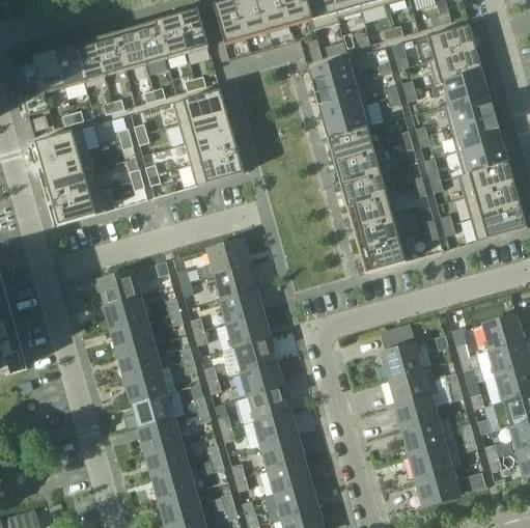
[(228,0),(214,4),(225,44),(247,37),(236,0),(228,0)]
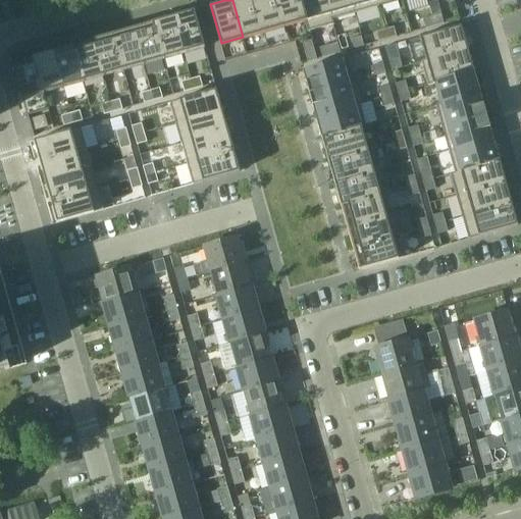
[(232,0),(243,37),(245,37),(263,32),(254,0),(232,0)]
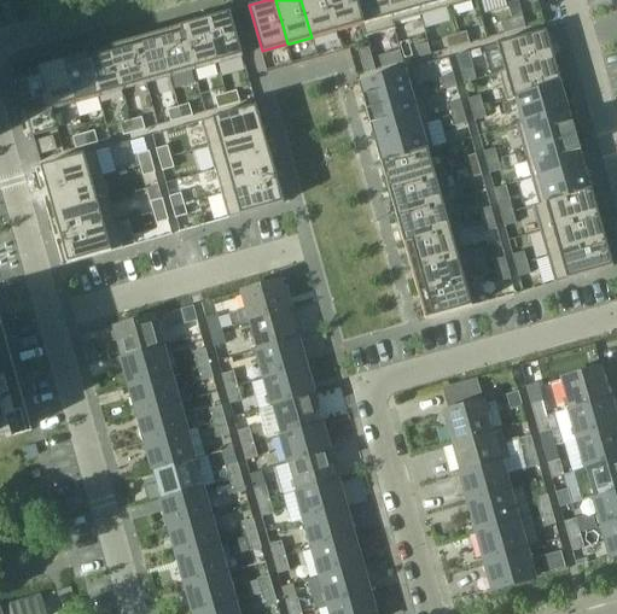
[(301,0),(312,37),(315,36),(337,30),(329,0),(301,0)]
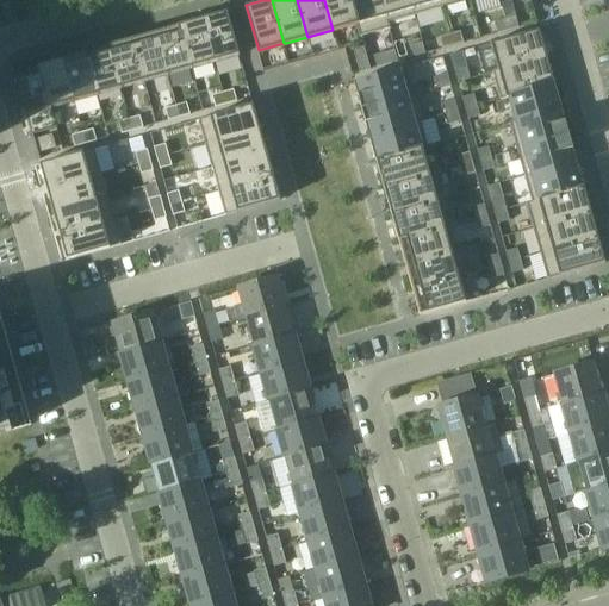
[(324,0),(333,30),(340,27),(355,23),(358,23),(350,0),(324,0)]
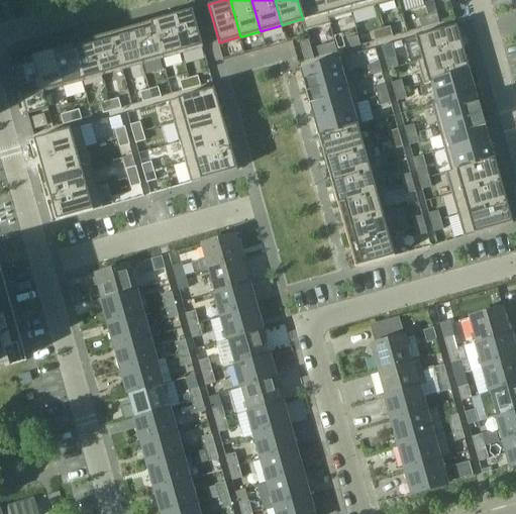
[(297,0),(303,19),(301,19),(304,28),(329,21),(328,16),(327,17),(322,0),(297,0)]
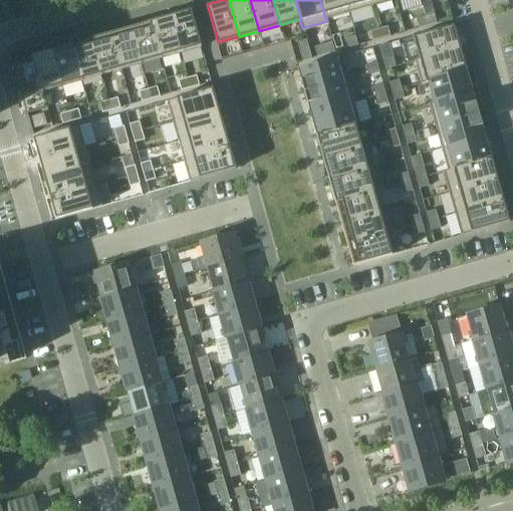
[(320,0),(325,17),(326,16),(348,10),(345,0),(320,0)]
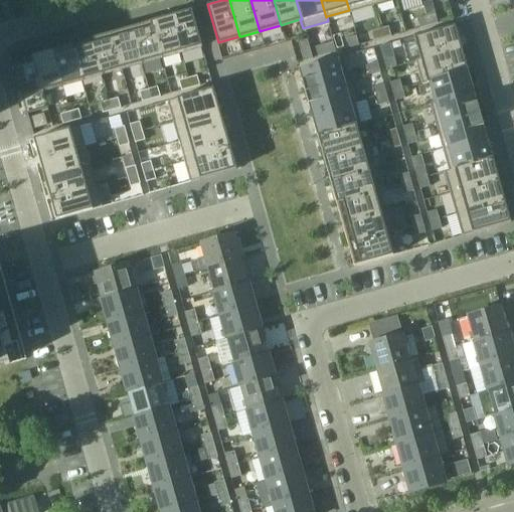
[(346,0),(349,10),(372,3),(371,0),(346,0)]
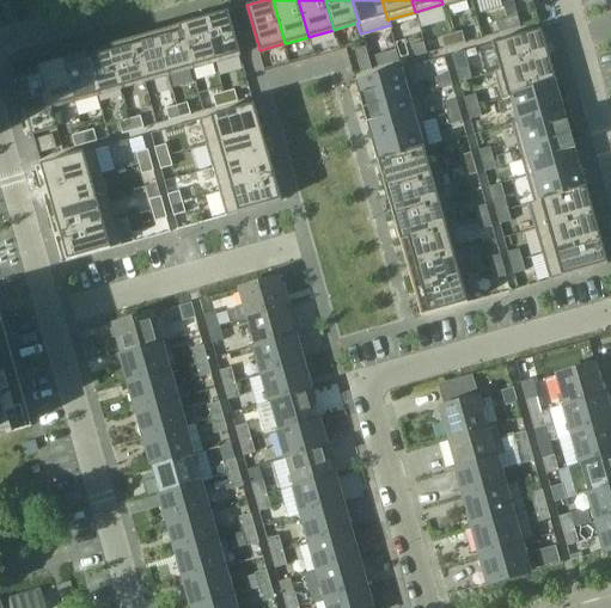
[(226,11),(201,17),(214,61),(238,54),(226,11)]
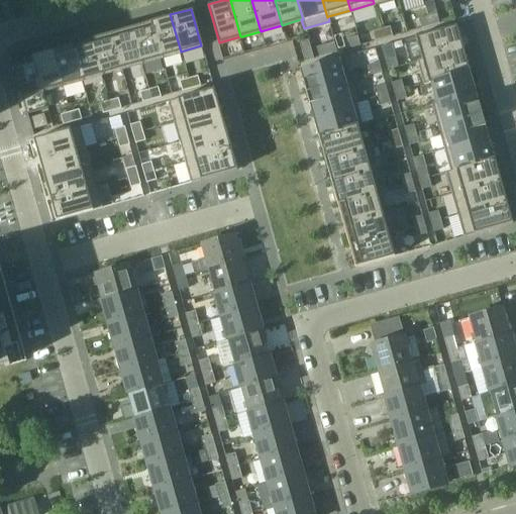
[(436,11),(427,13),(430,23),(439,21),(436,11)]
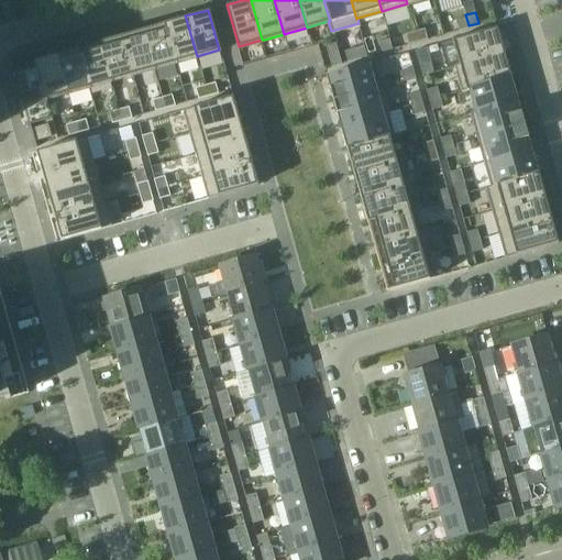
[(465,14),(455,18),(459,29),(469,25),(465,14)]
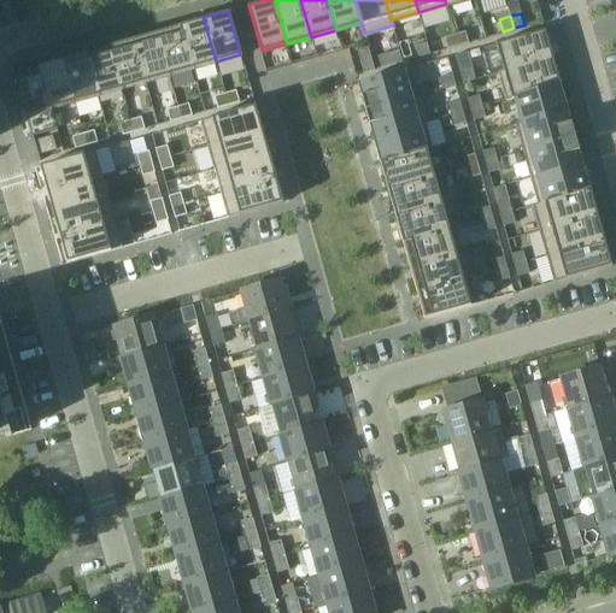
[(203,17),(180,24),(192,68),(216,62),(203,17)]
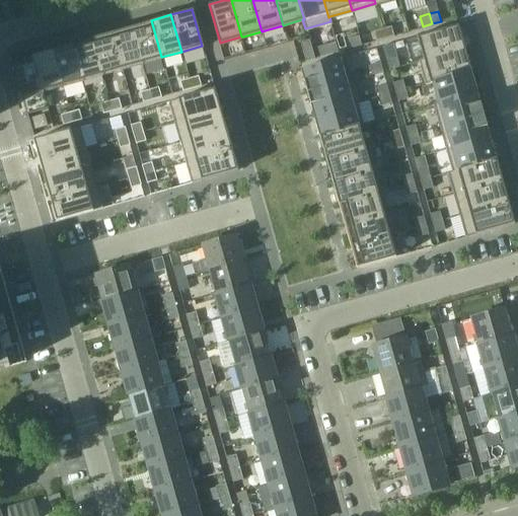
[(151,20),(131,25),(141,63),(161,57),(151,20)]
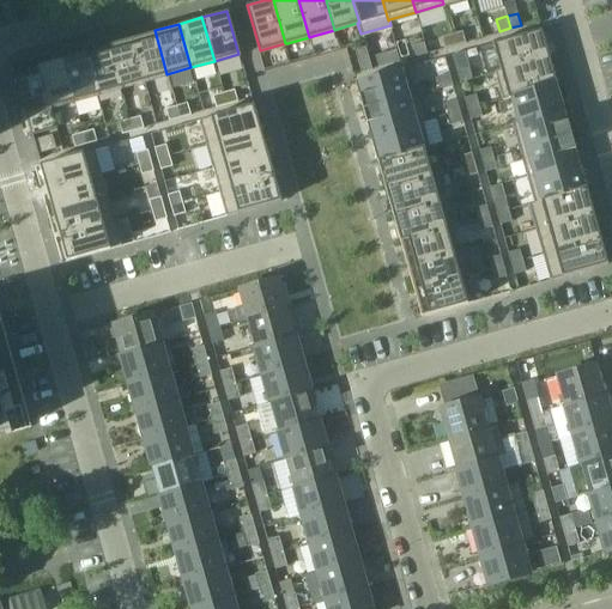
[(491,41),(478,44),(486,72),(494,69),(500,68),(549,54),(540,26),(491,41)]
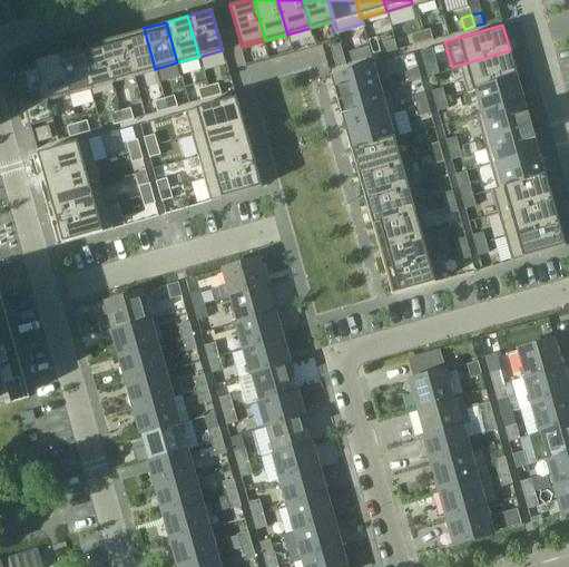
[(430,27),(420,29),(423,40),(433,38),(430,27)]
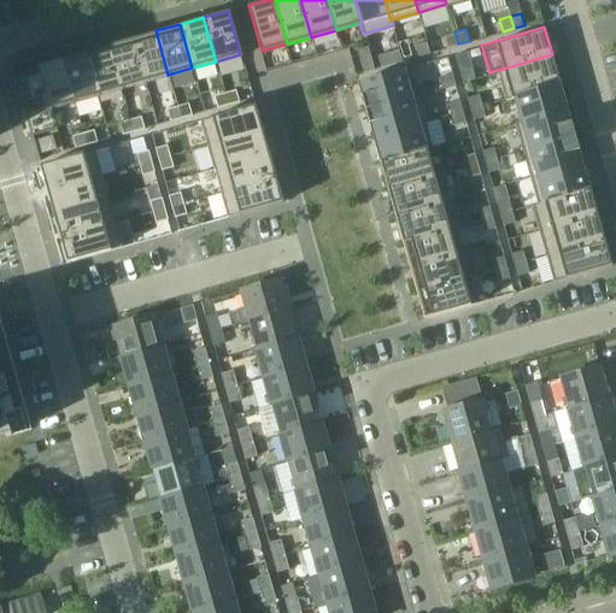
[(156,30),(133,37),(145,81),(168,75),(156,30)]
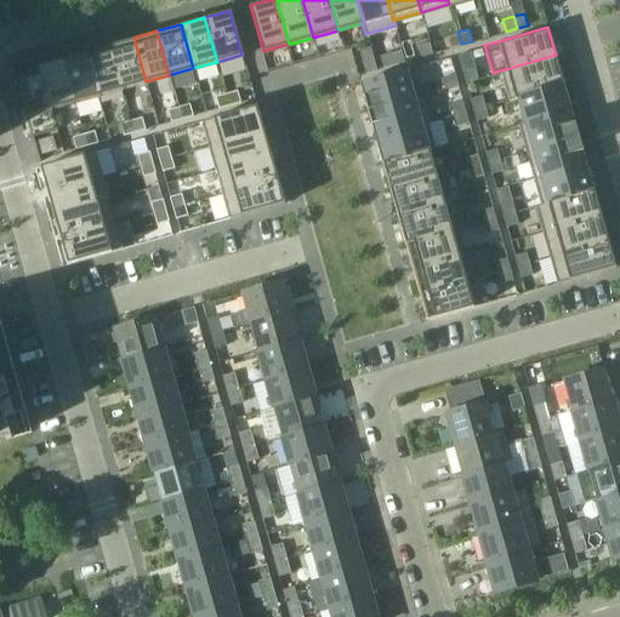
[(458,32),(447,35),(449,47),(461,44),(458,32)]
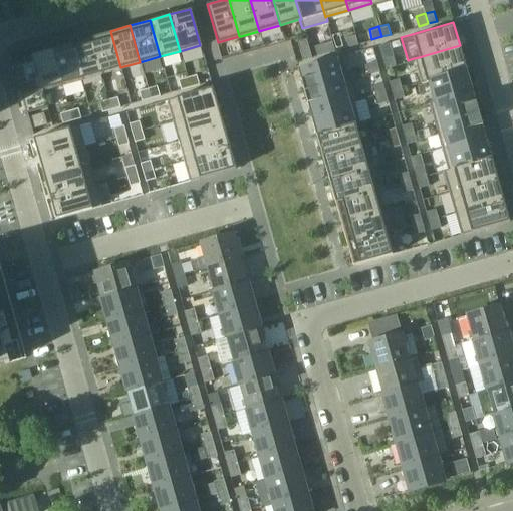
[(110,31),(90,36),(100,72),(120,67),(110,31)]
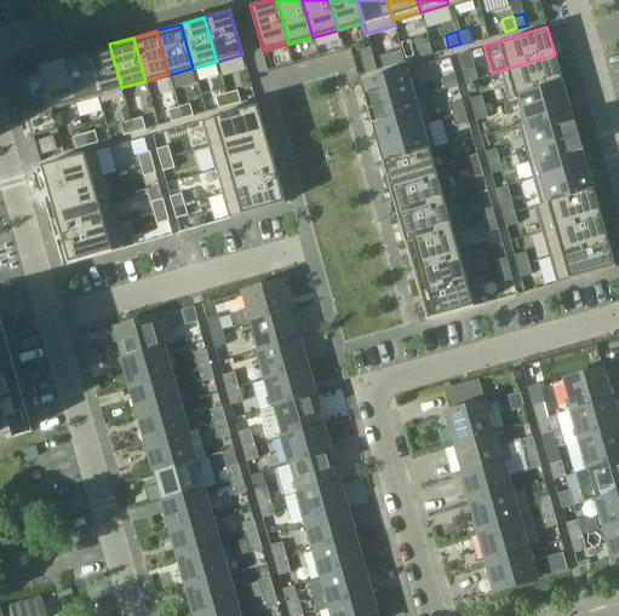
[(429,40),(418,42),(420,55),(433,52),(429,40)]
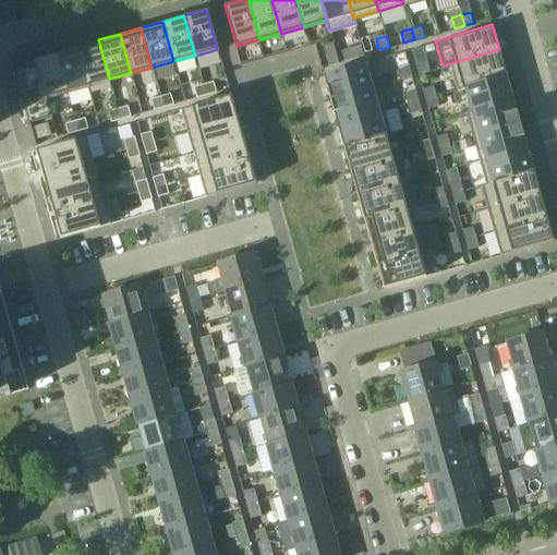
[(98,39),(76,46),(87,85),(109,79),(98,39)]
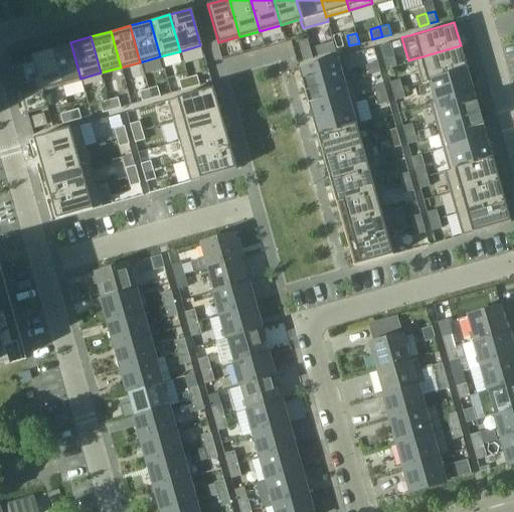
[(307,36),(298,38),(300,48),(310,46),(307,36)]
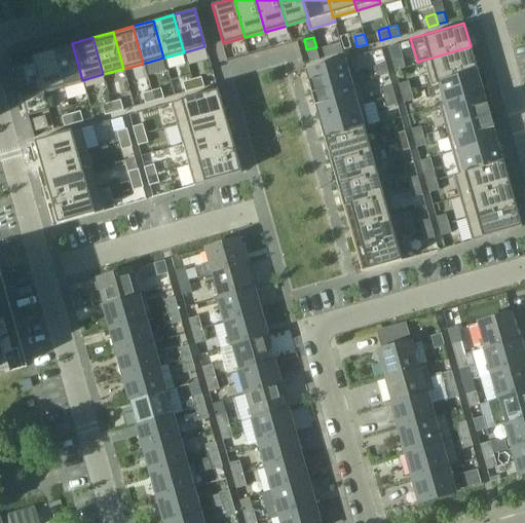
[(340,40),(330,43),(333,53),(342,50),(340,40)]
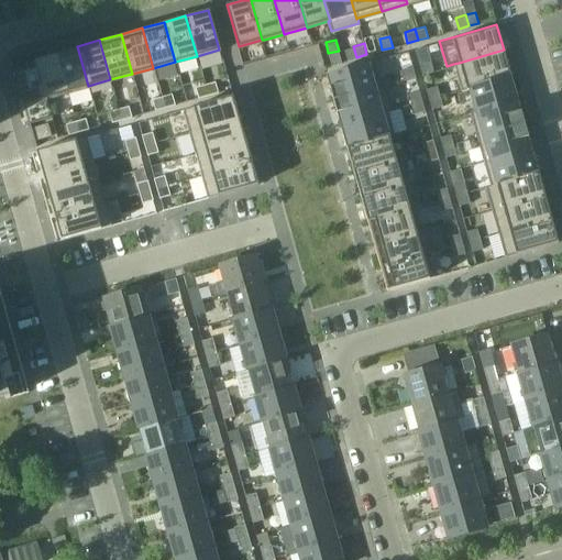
[(77,46),(56,52),(67,92),(88,86),(77,46)]
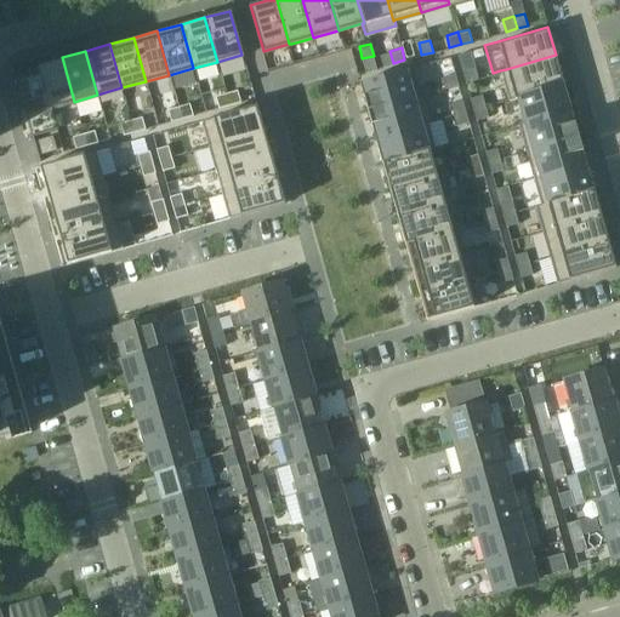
[(390,51),(379,53),(382,66),(393,63),(390,51)]
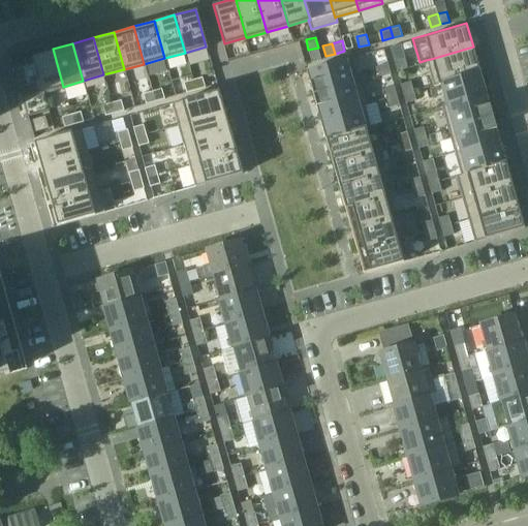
[(431,59),(426,60),(433,83),(439,81),(479,69),(473,47),(431,59)]
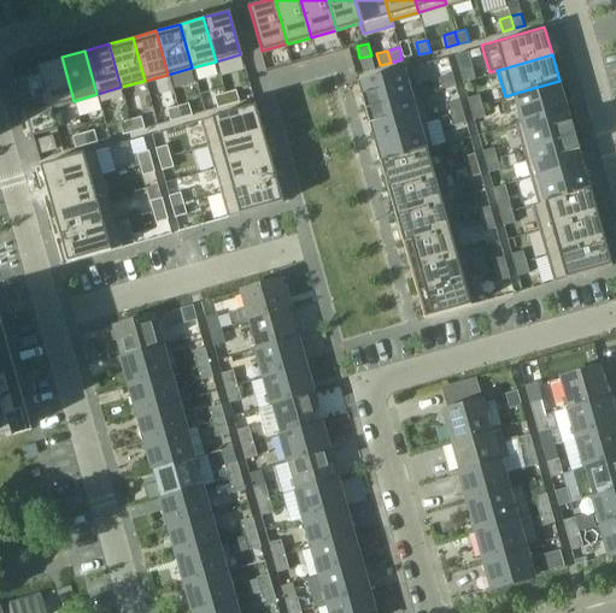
[(371,56),(359,58),(363,70),(374,68),(371,56)]
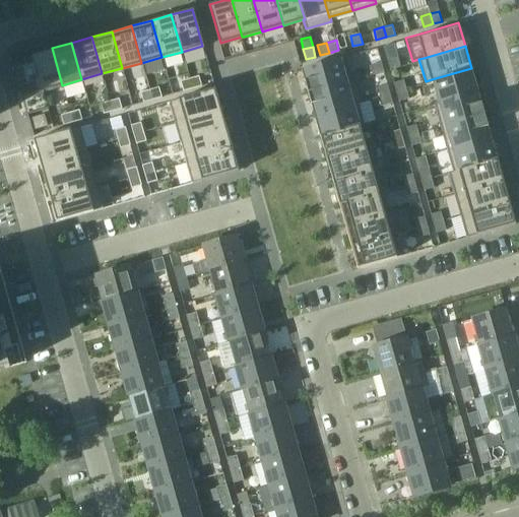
[(52,48),(31,54),(42,90),(44,90),(62,85),(52,48)]
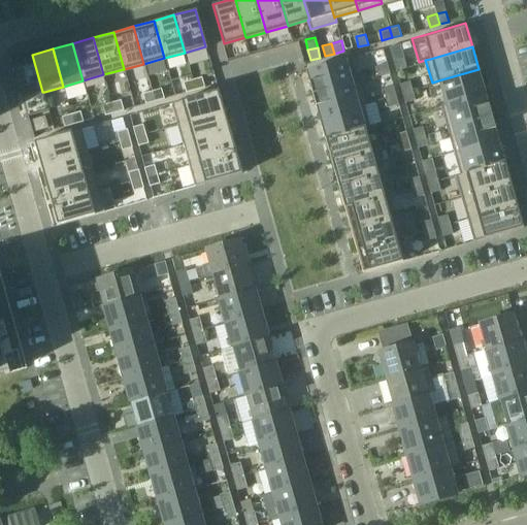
[(32,55),(11,61),(27,115),(48,108),(44,92),(42,92),(32,55)]
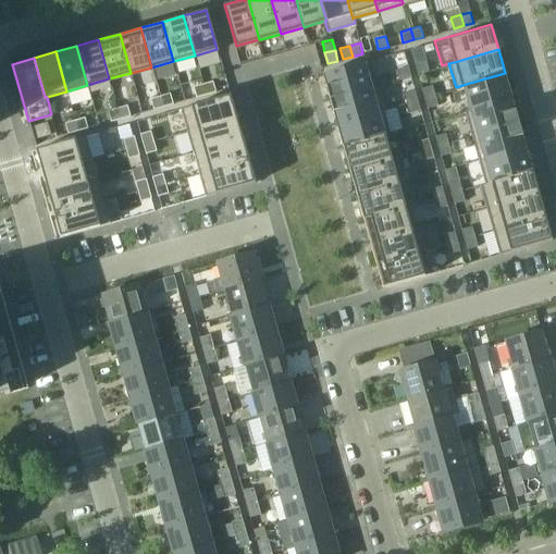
[(369,59),(322,72),(329,97),(375,84),(375,83),(369,59)]
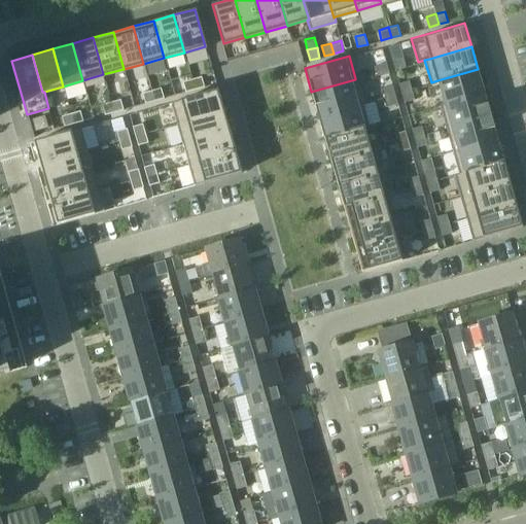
[(402,56),(392,59),(394,68),(402,66),(405,66),(402,56)]
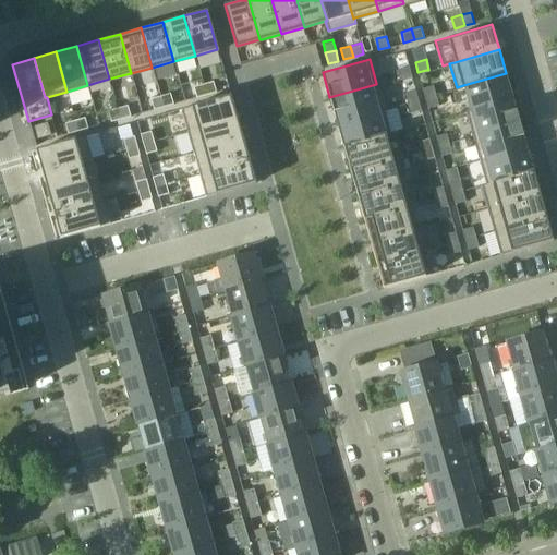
[(400,77),(409,75),(411,74),(409,64),(398,68),(400,77)]
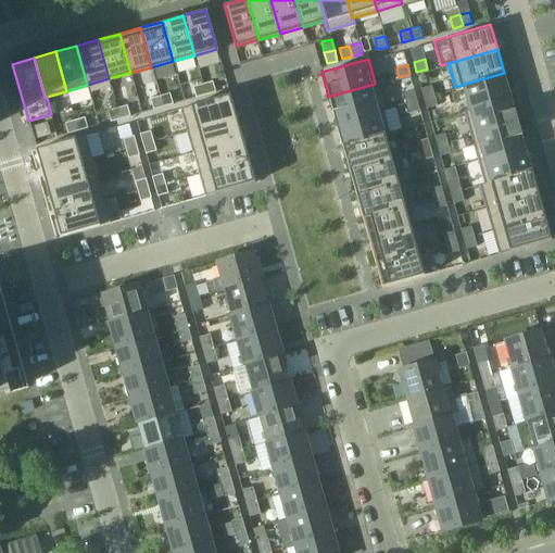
[(504,73),(462,85),(463,86),(468,108),(469,109),(511,97),(504,73)]
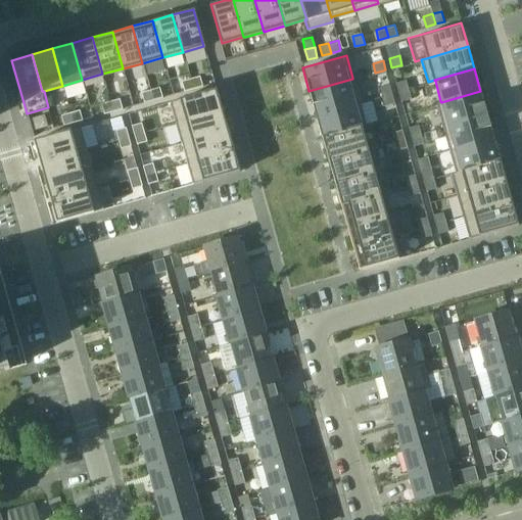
[(199,75),(190,77),(193,87),(202,85),(199,75)]
